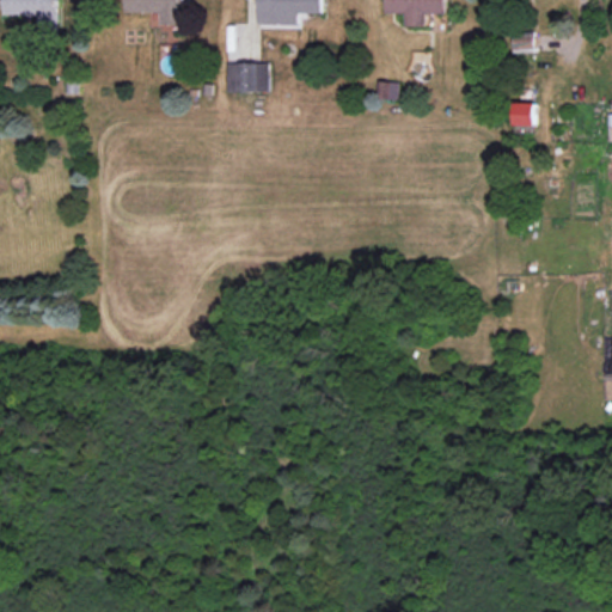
[(4,0),(4,14),(38,14),(38,29),(57,29),(57,0),(4,0)]
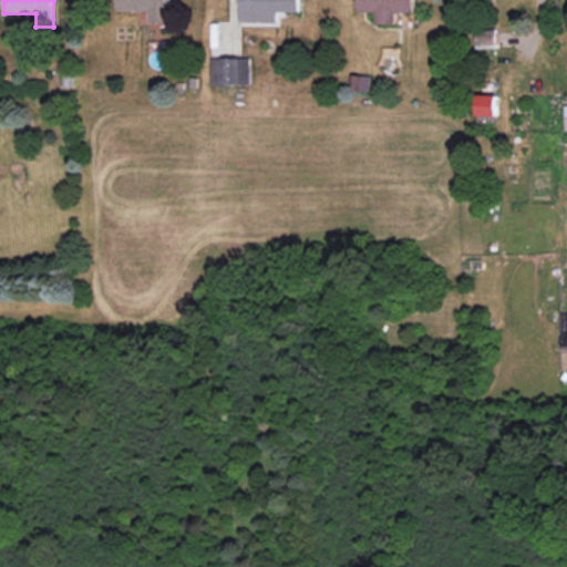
[(169,0),(115,0),(116,11),(148,11),(148,22),(169,22),(169,0)]
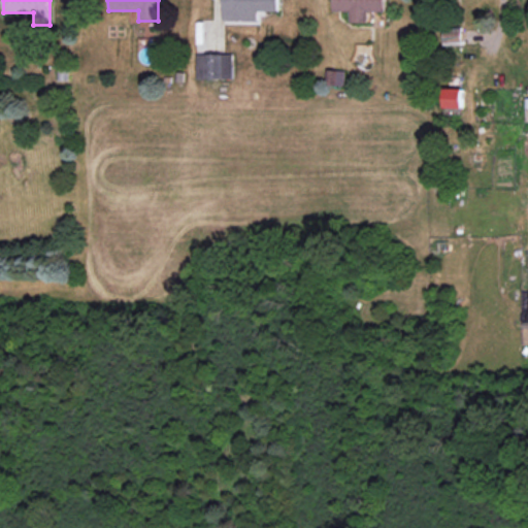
[(277,0),(222,0),(223,21),(258,21),(258,11),(278,11),(277,0)]
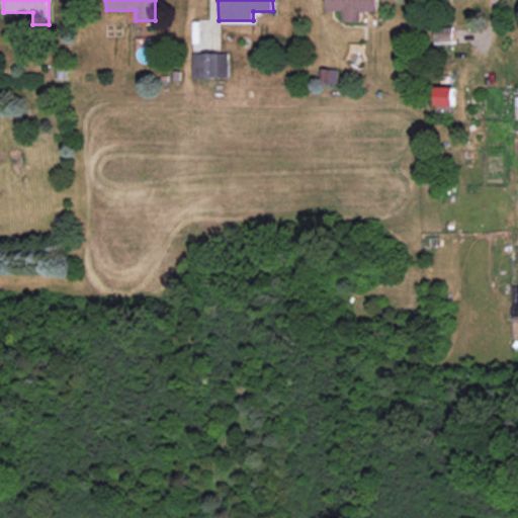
[(361,21),(361,11),(378,11),(377,0),(327,0),(328,11),(344,11),(343,21),(361,21)]
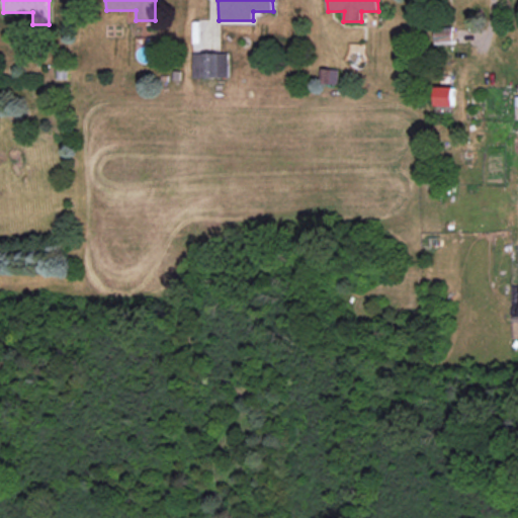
[(452,27),(434,27),(435,45),(453,44),(452,27)]
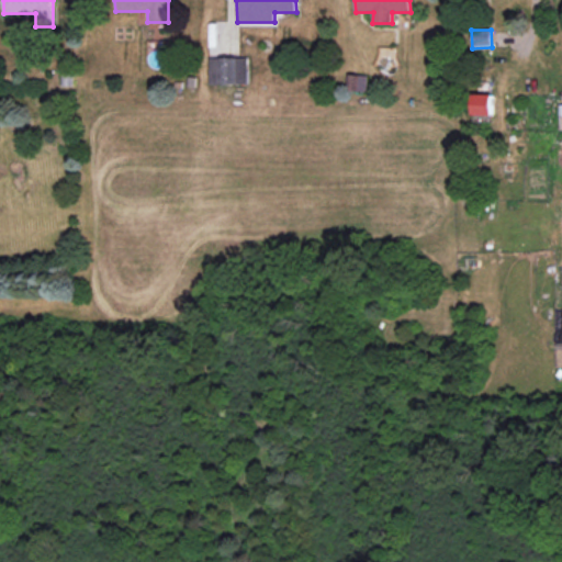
[(209,83),(247,85),(248,58),(210,57),(209,83)]
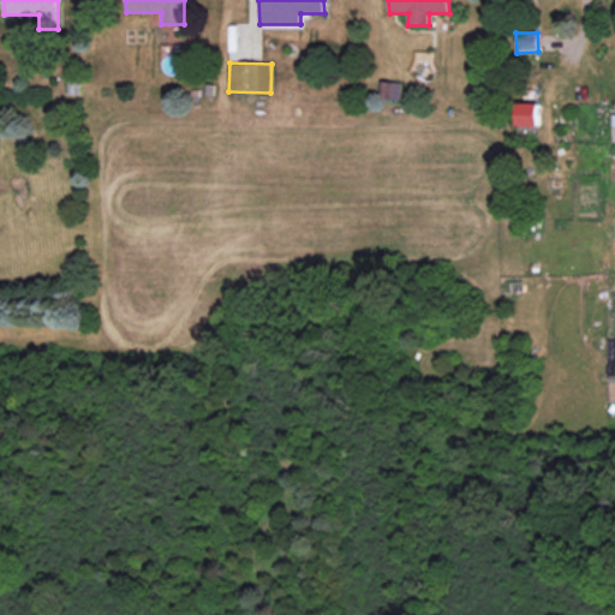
[(401,100),(402,82),(382,82),(381,99),(401,100)]
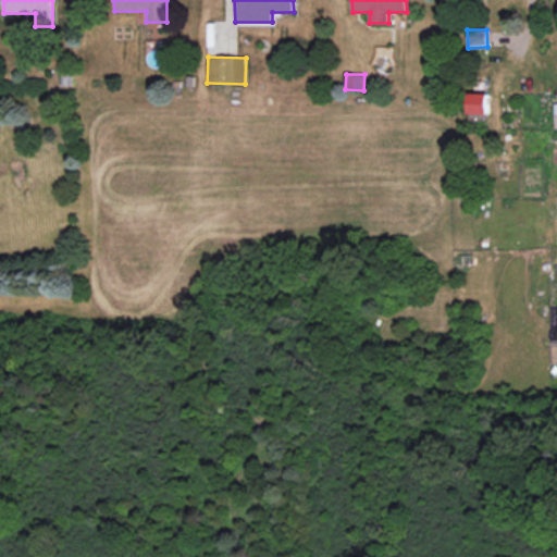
[(469,113),(489,113),(489,94),(469,94),(469,113)]
